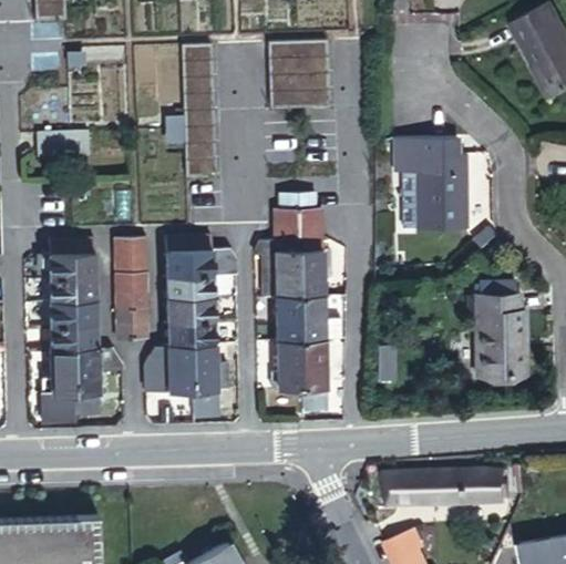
[(34,0),(34,20),(63,20),(63,0),(34,0)]
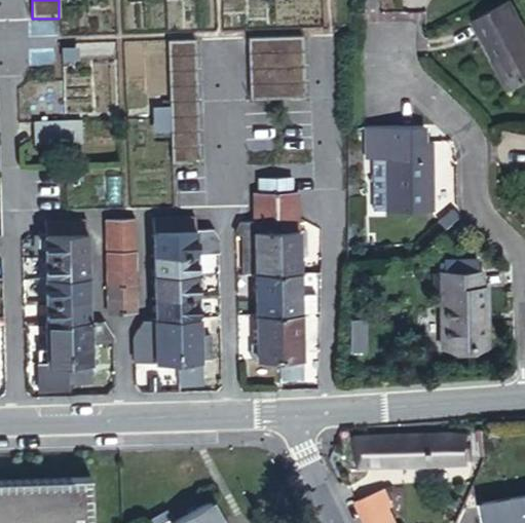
[(524,40),(507,3),(467,23),(501,91),(524,80),(524,40)]
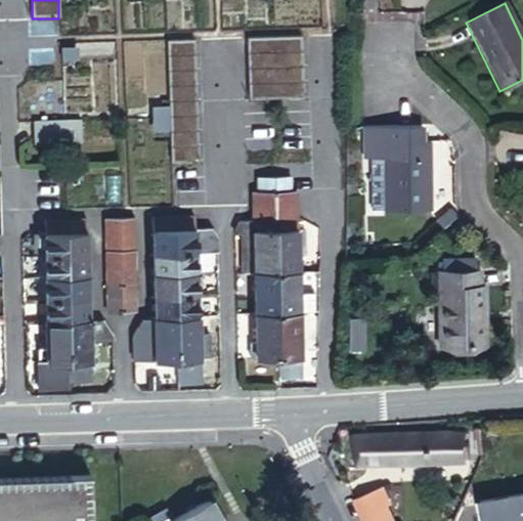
[(304,99),(302,38),(248,40),(250,101),(304,99)]
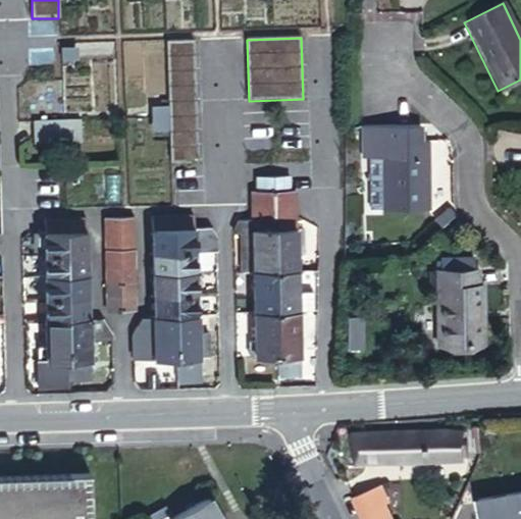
[(199,163),(195,42),(167,43),(171,164),(199,163)]
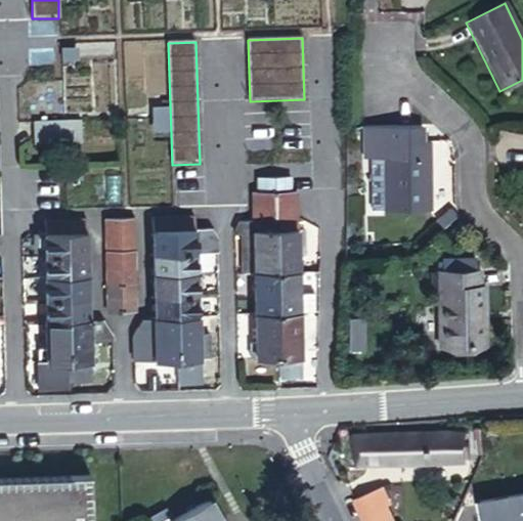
[(169,121),(168,110),(157,110),(157,121),(169,121)]
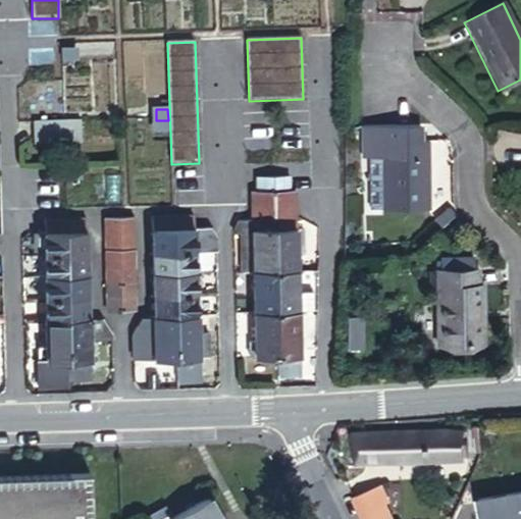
[(85,118),(37,119),(37,139),(85,138),(85,118)]
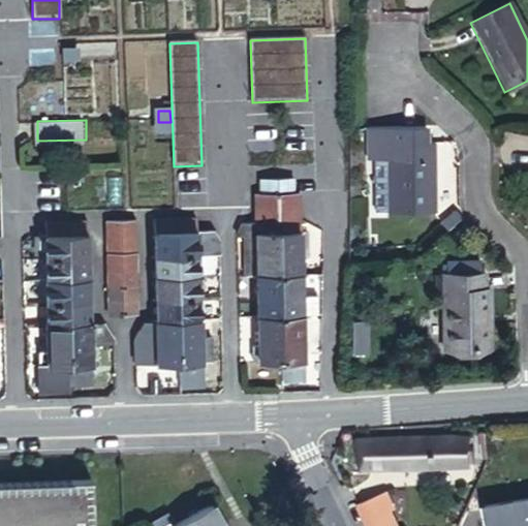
[(171,135),(171,124),(159,124),(159,135),(171,135)]
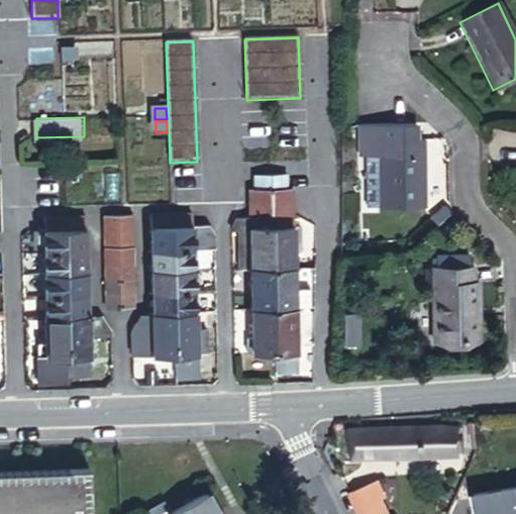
[(428,209),(427,141),(419,141),(419,127),(366,128),(366,159),(367,208),(380,208),(380,210),(428,209)]
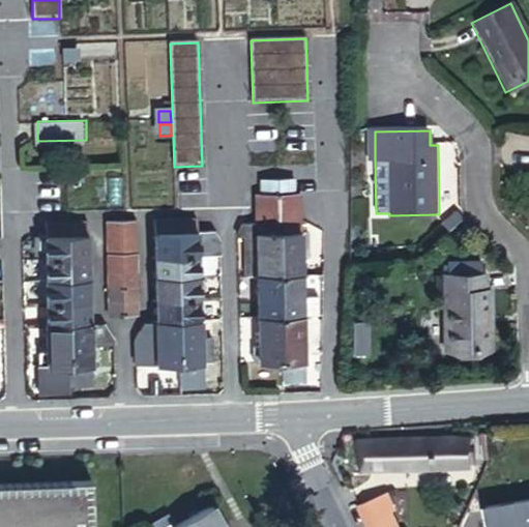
[(303,294),(301,213),(307,214),(307,192),(301,192),(301,191),(296,191),(296,179),(267,180),(267,193),(259,193),(259,222),(247,223),(239,234),(246,235),(248,275),(261,275),(262,347),(256,348),(256,362),(282,361),(283,379),(304,379),(303,313),(320,313),(319,294),(303,294)]
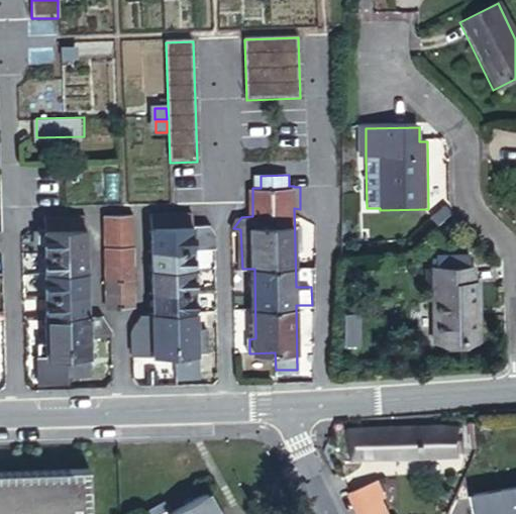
[(438,227),(451,214),(445,207),(431,221),(438,227)]
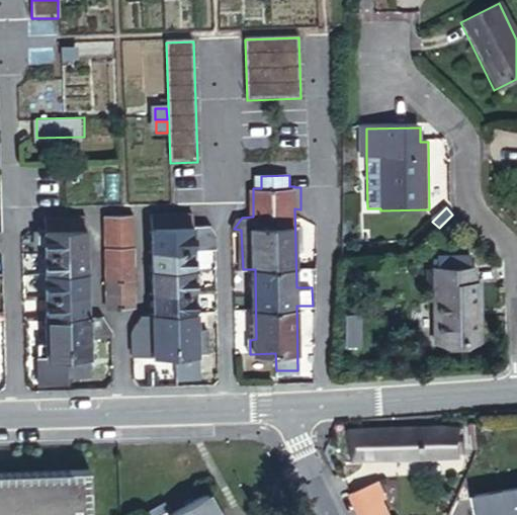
[(213,377),(211,332),(198,332),(196,290),(195,274),(195,269),(194,251),(210,250),(217,251),(217,238),(209,228),(193,228),(193,215),(150,217),(154,316),(155,325),(138,326),(134,333),(135,356),(178,354),(179,378),(213,377)]
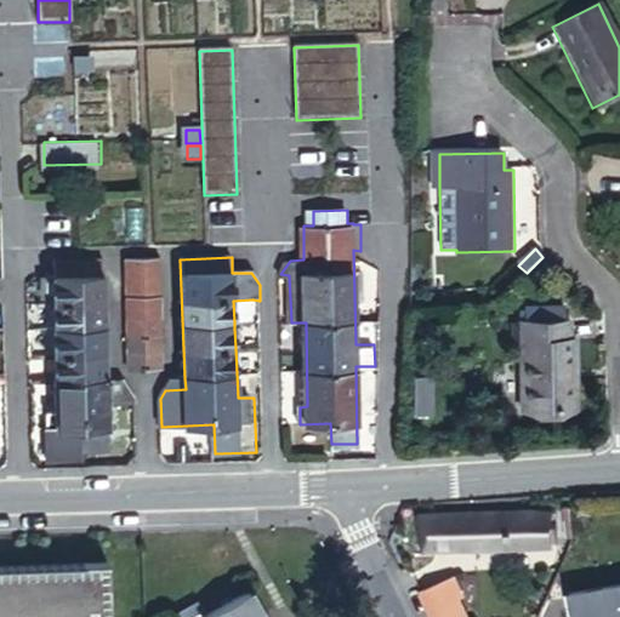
[(161,372),(158,258),(131,260),(135,372),(161,372)]
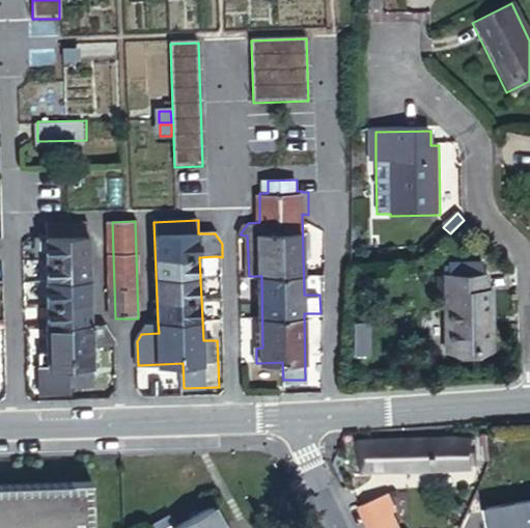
[(92,321),(88,223),(45,225),(45,234),(36,234),(37,250),(46,250),(50,353),(38,353),(39,396),(71,395),(71,386),(94,385),(92,341),(116,340),(104,321),(92,321)]
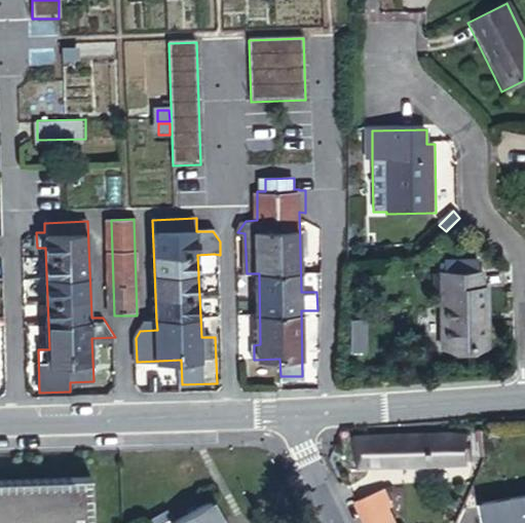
[(197,255),(198,273),(215,272),(214,254),(197,255)]
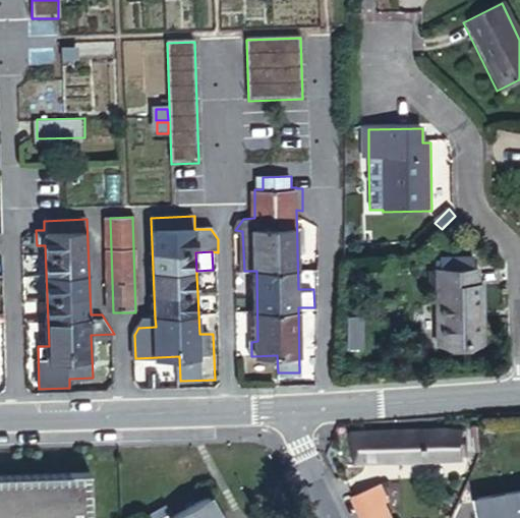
[(484,311),(483,286),(479,286),(479,271),(474,271),(474,259),(442,260),(442,272),(438,272),(439,347),(478,346),(478,311),(484,311)]
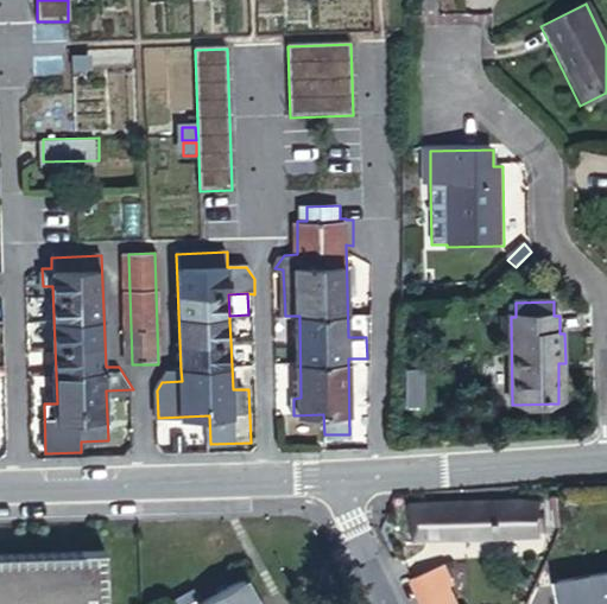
[(405,369),(405,381),(423,381),(423,369),(405,369)]
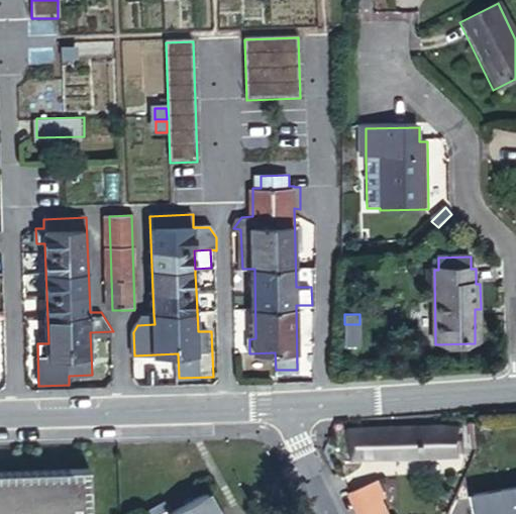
[(142,316),(137,325),(155,324),(153,315),(142,316)]
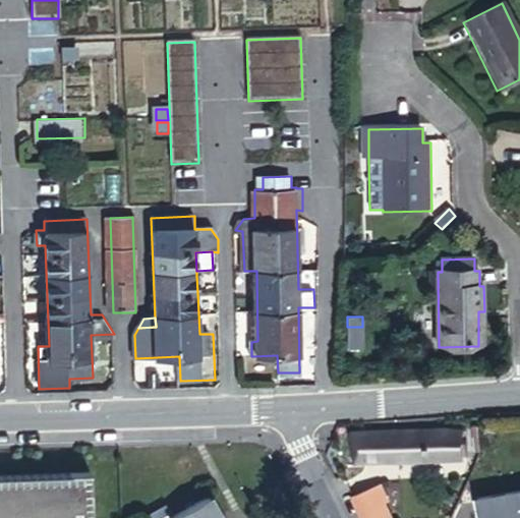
[(362,327),(347,327),(346,348),(362,348),(362,327)]
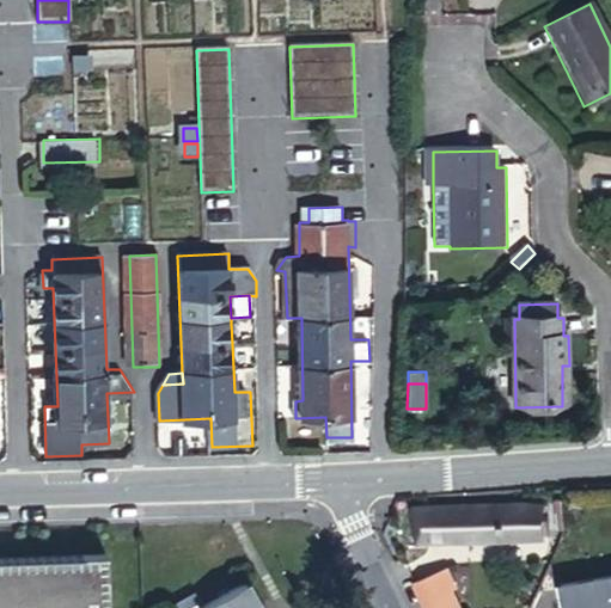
[(542,540),(542,511),(420,514),(421,542),(542,540)]
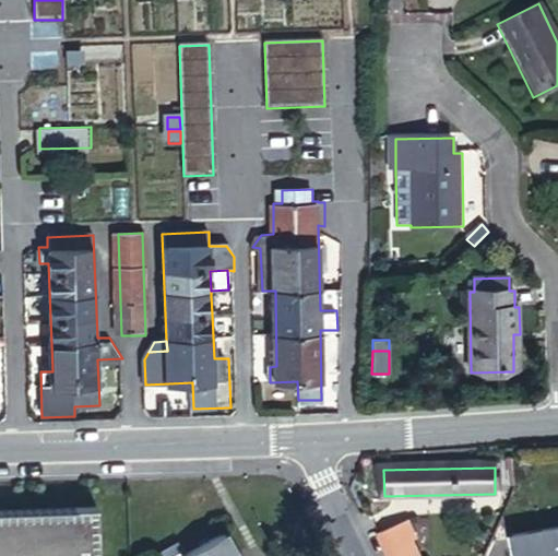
[(81,498),(0,500),(0,555),(42,555),(83,554),(81,498)]
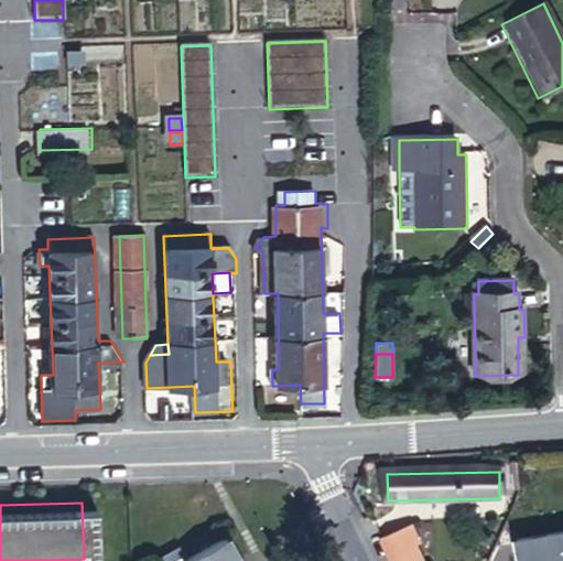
[(424,560),(418,547),(421,545),(414,529),(383,542),(391,558),(396,556),(398,560),(424,560)]
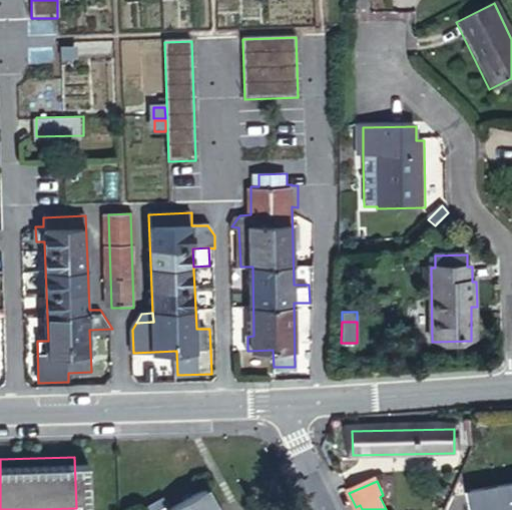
[(511,484),(470,492),(473,509),(511,509),(511,484)]
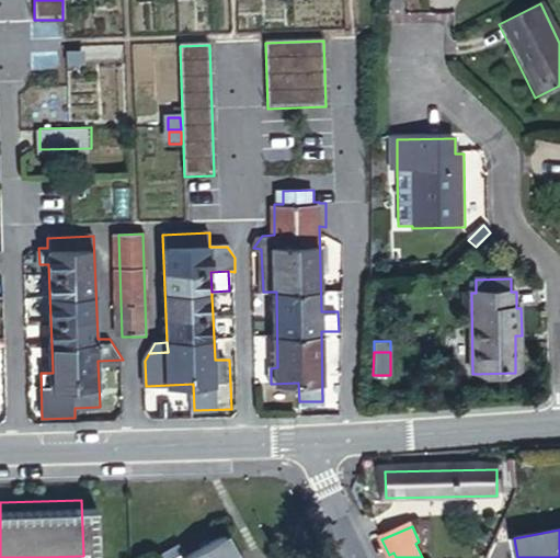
[(237,557),(227,539),(194,557),(237,557)]
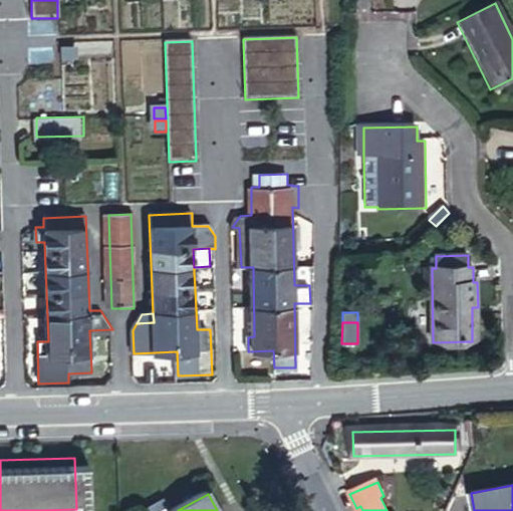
All buildings are outlined.
